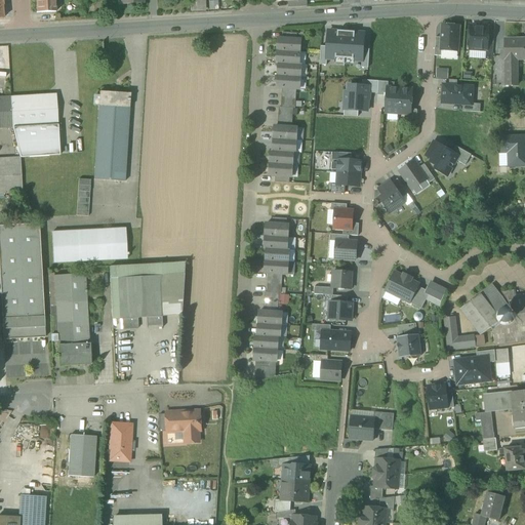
[(54,12),(54,0),(35,0),(36,12),(54,12)]
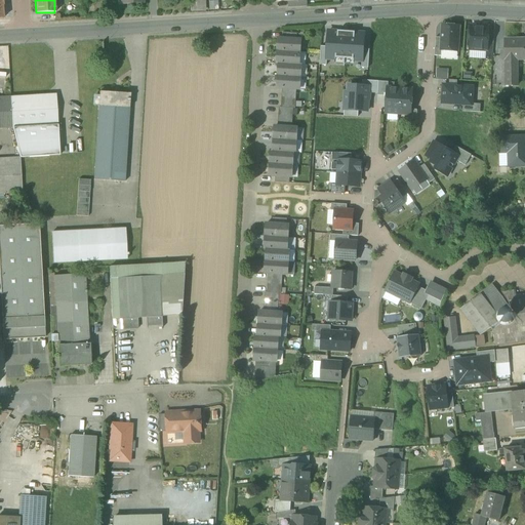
[(196,0),(197,12),(207,12),(206,0),(196,0)]
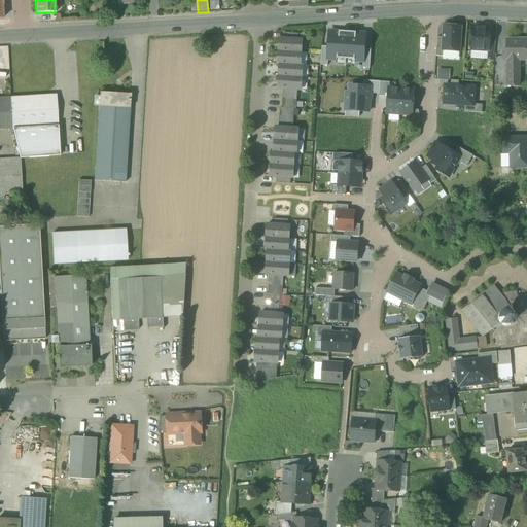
[(219,1),(210,2),(211,10),(219,9),(219,1)]
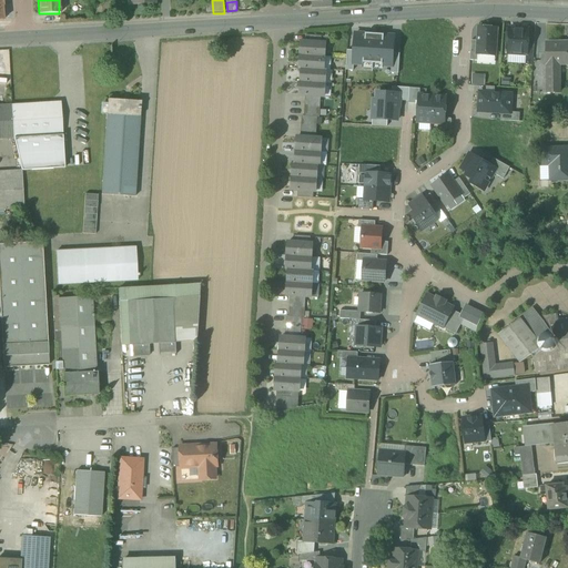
[(477,54),(495,56),(497,29),(478,28),(477,41),(477,54)]
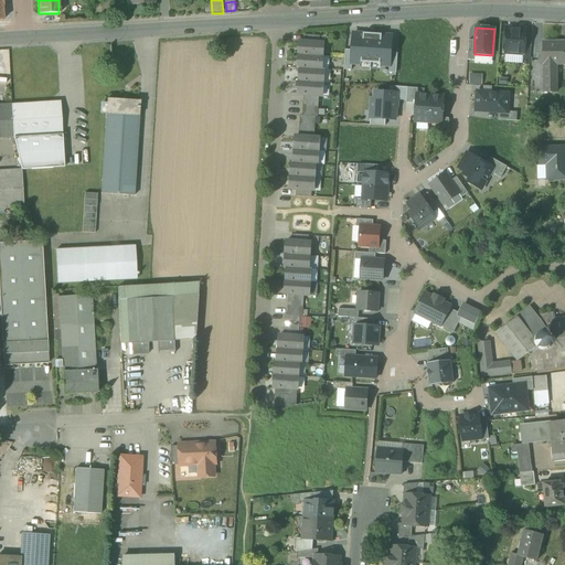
[(523,54),(524,54),(524,44),(525,30),(508,29),(505,53),(523,54)]
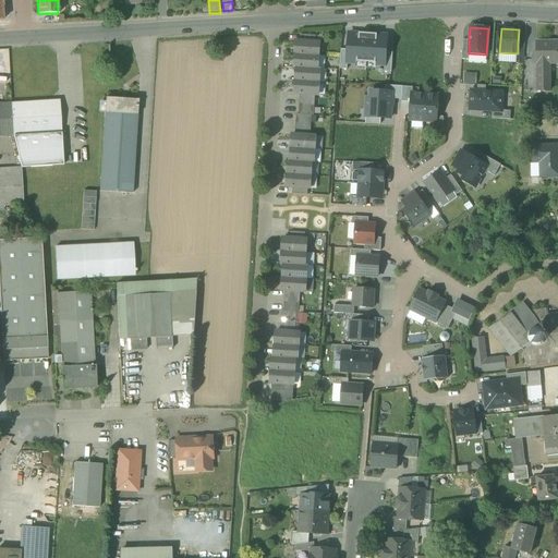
[(359,34),(349,34),(348,49),(347,62),(348,62),(366,63),(367,34),(359,33),(359,34)]
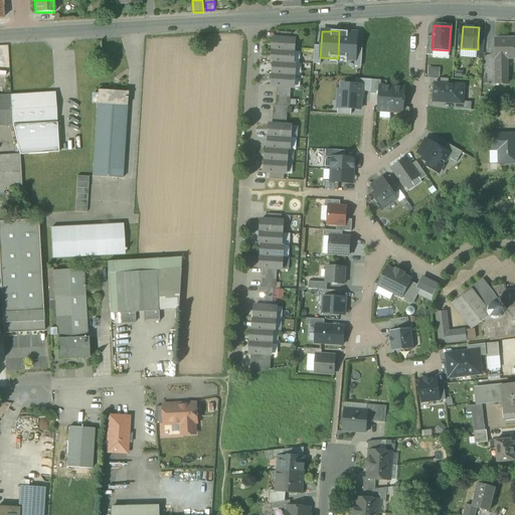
[(348,31),(339,31),(338,58),(355,60),(356,48),(357,33),(348,32),(348,31)]
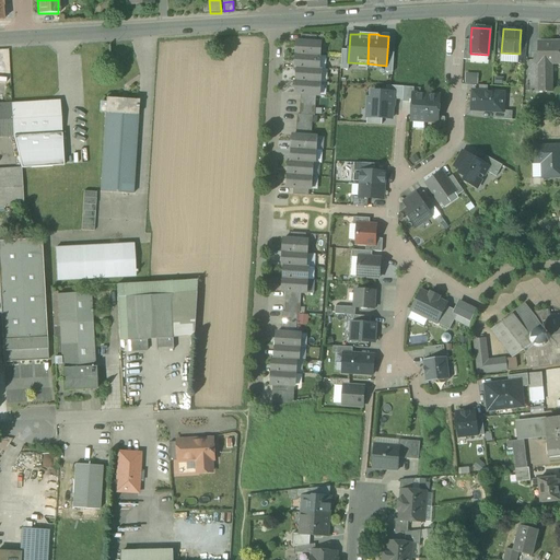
[(296,42),(295,55),(319,56),(321,43),(317,43),(302,42),(296,42)]
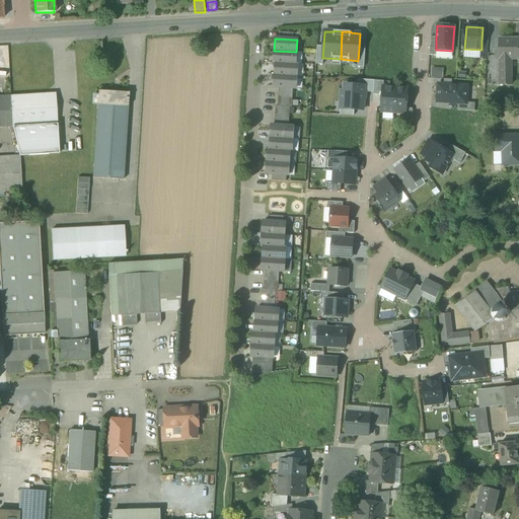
[(518,39),(499,40),(499,56),(500,85),(511,85),(511,60),(518,59),(518,39)]
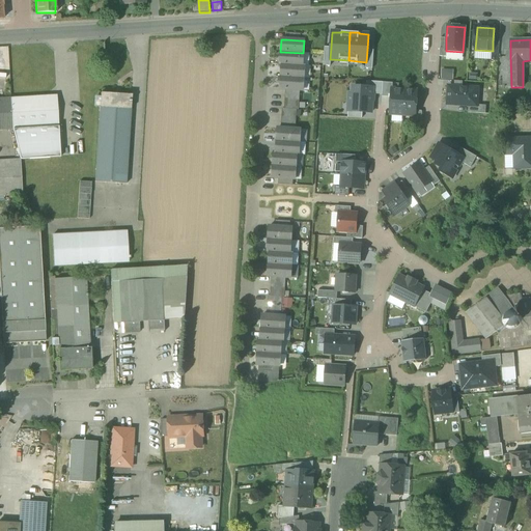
[(492,51),(475,50),(474,59),(491,60),(492,51)]
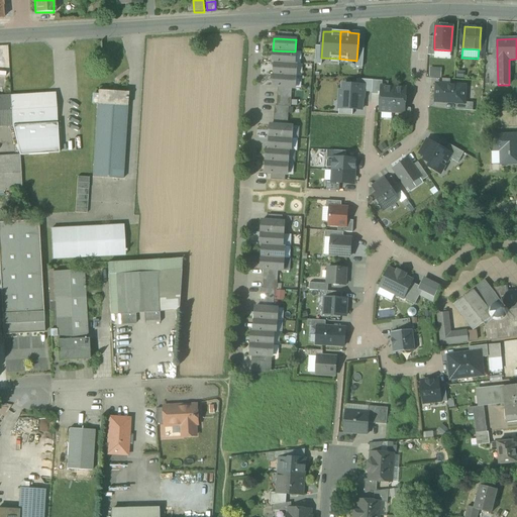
[(434,49),(434,56),(434,58),(450,59),(450,50),(434,49)]
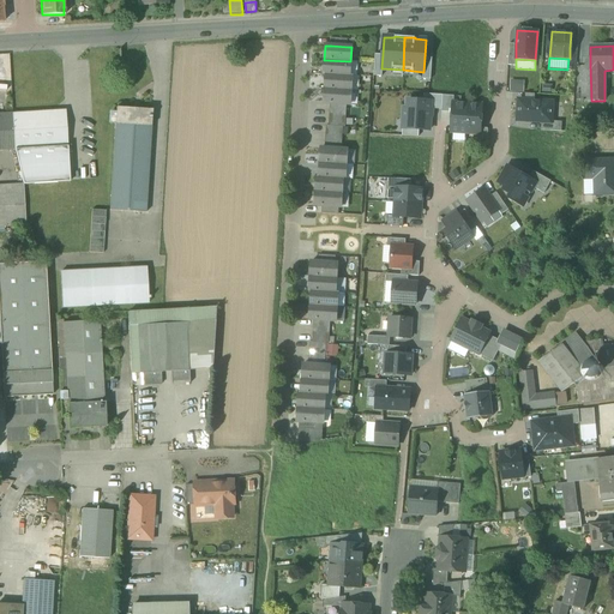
[(324,74),(326,74),(350,76),(350,61),(324,60),(324,74)]
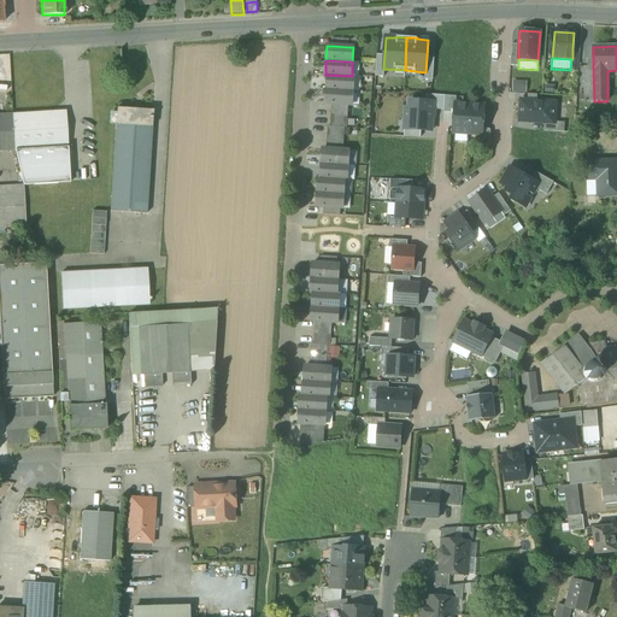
[(328,75),(327,89),(353,90),(354,76),(352,76),(328,75)]
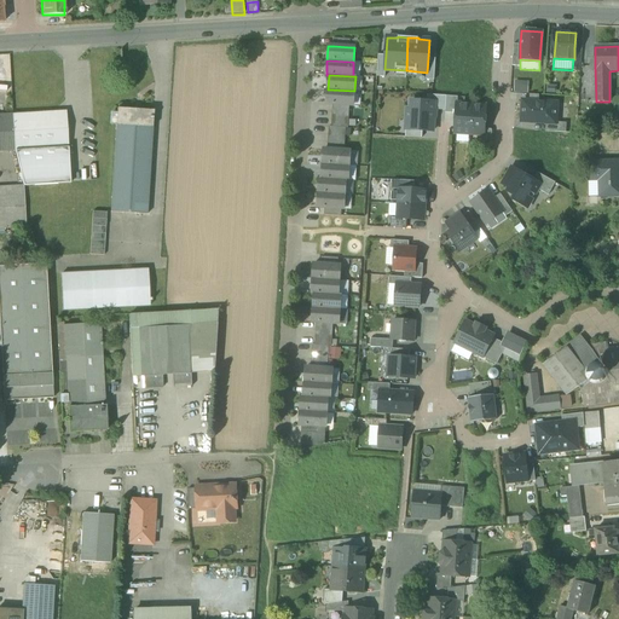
[(514,81),(514,93),(527,94),(528,82),(514,81)]
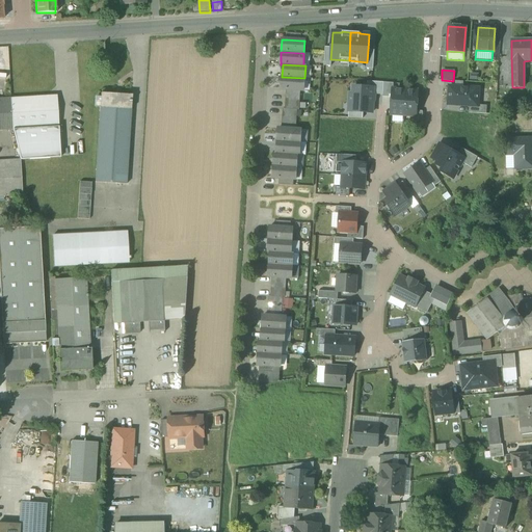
[(303,90),(304,78),(282,77),(281,89),(286,89),(300,90),(303,90)]
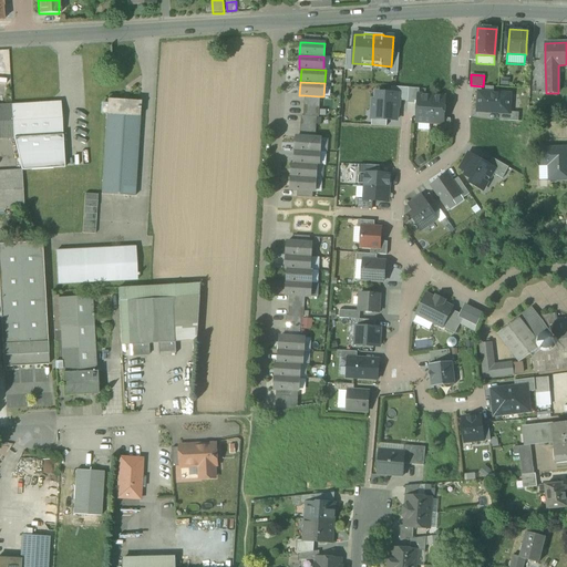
[(391,93),(399,94),(398,100),(408,101),(409,88),(391,86),(391,93)]
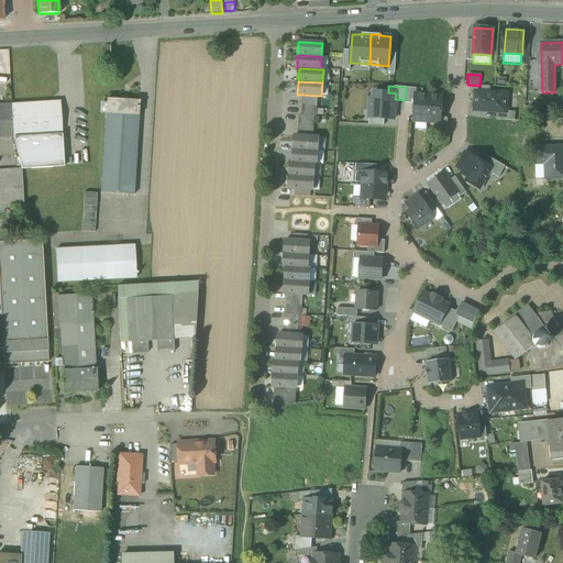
[(405,100),(405,102),(411,103),(411,100),(415,100),(416,95),(416,88),(406,87),(405,100)]
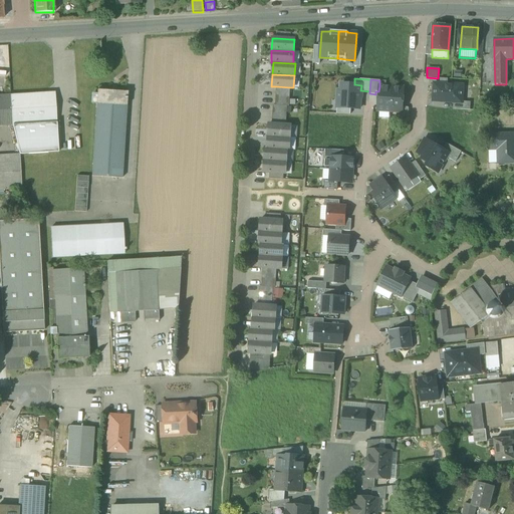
[(350,108),(359,109),(360,90),(361,85),(354,84),(341,83),(341,90),(337,90),(336,107),(350,108)]
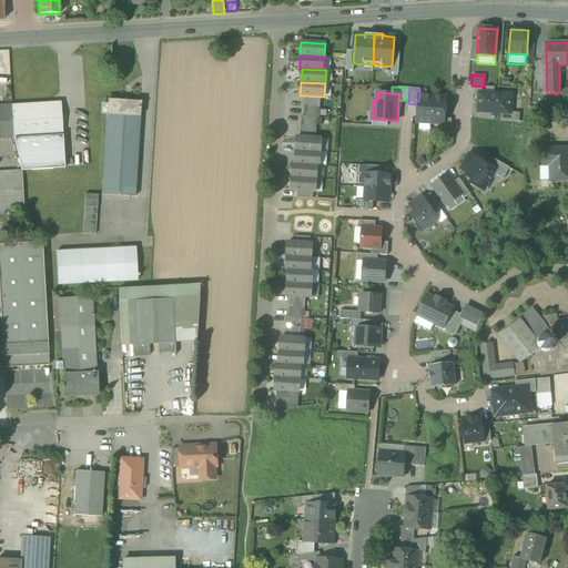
[(500,113),(509,113),(509,112),(510,94),(494,93),(486,93),(479,93),(478,112),(500,113)]
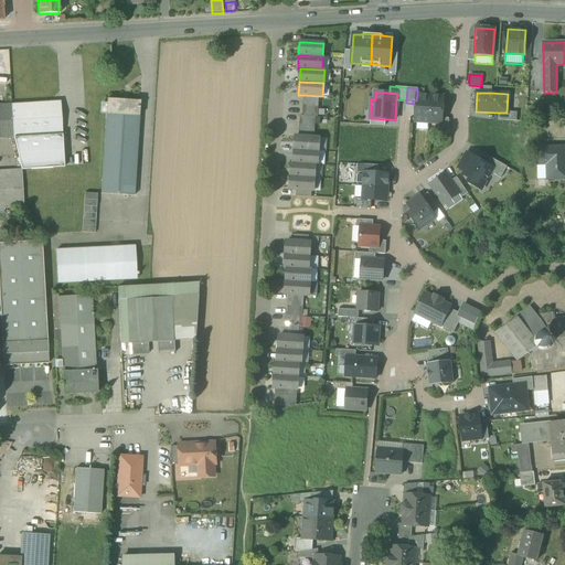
[(429,123),(430,96),(417,95),(416,100),(416,105),(415,121),(417,121),(428,123),(429,123)]
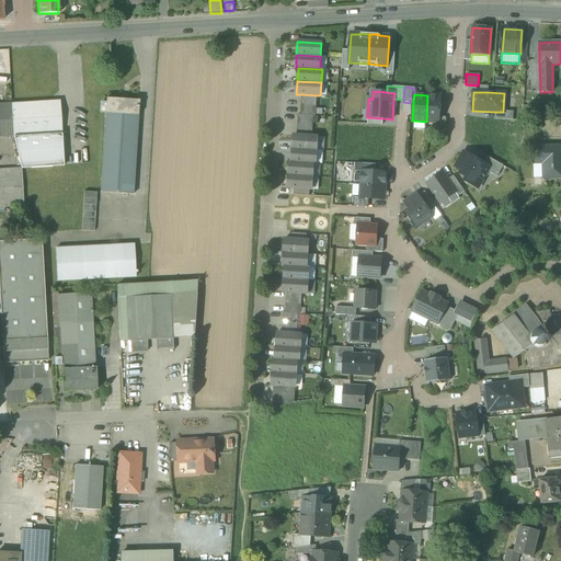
[(438,122),(438,117),(441,95),(427,95),(426,122),(438,122)]
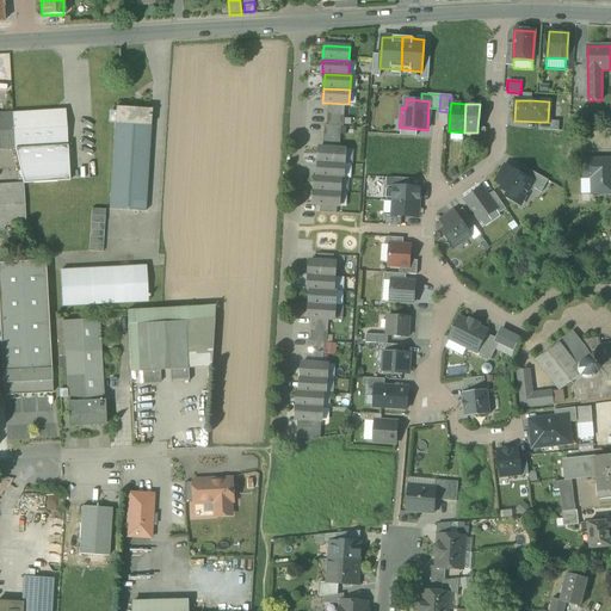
[(115,124),(150,127),(152,111),(115,109),(115,124)]
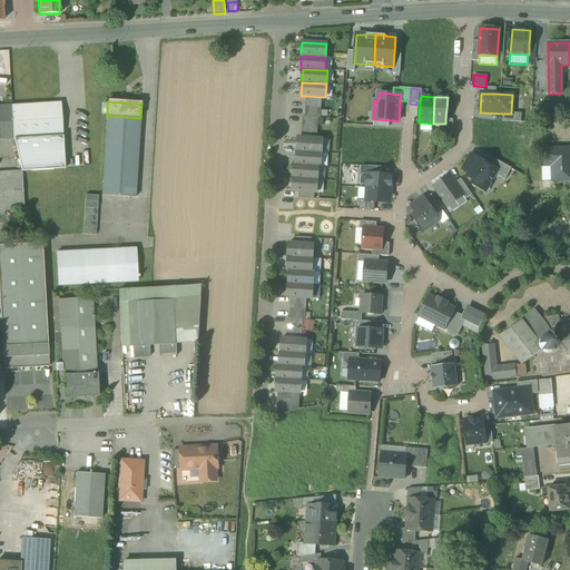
[(65,169),(62,136),(60,102),(11,106),(13,139),(21,172),(65,169)]
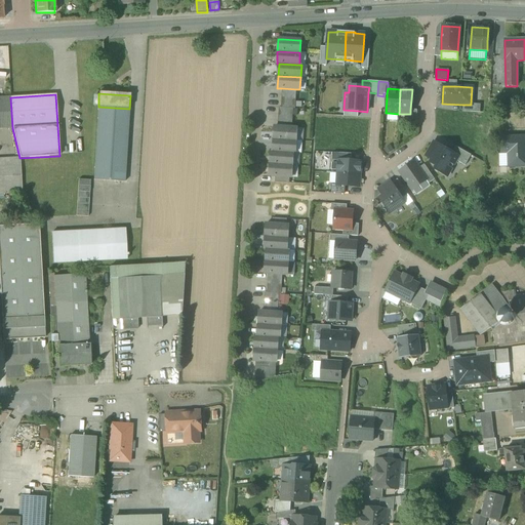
[(0,97),(0,128),(12,128),(10,97),(0,97)]
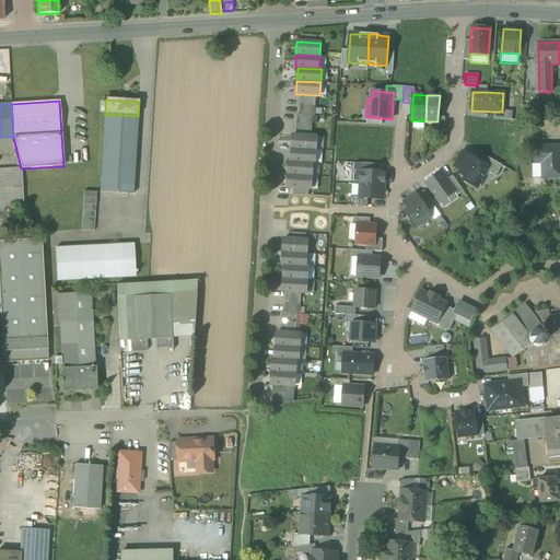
[(493,119),(512,120),(512,112),(502,111),(502,112),(493,112),(493,119)]
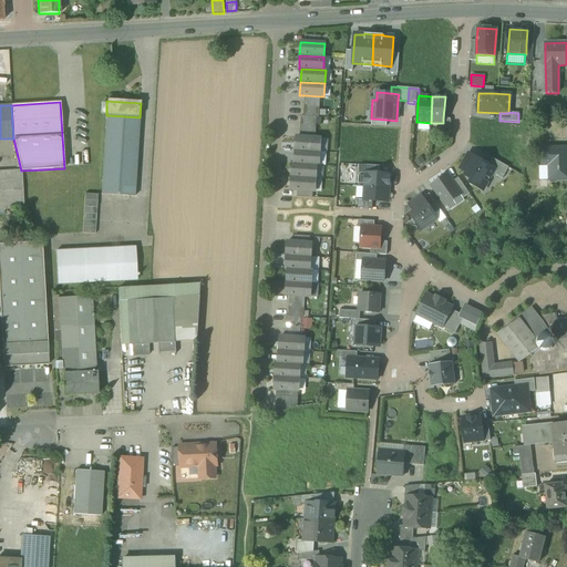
[(101,194),(135,196),(140,117),(106,115),(101,194)]
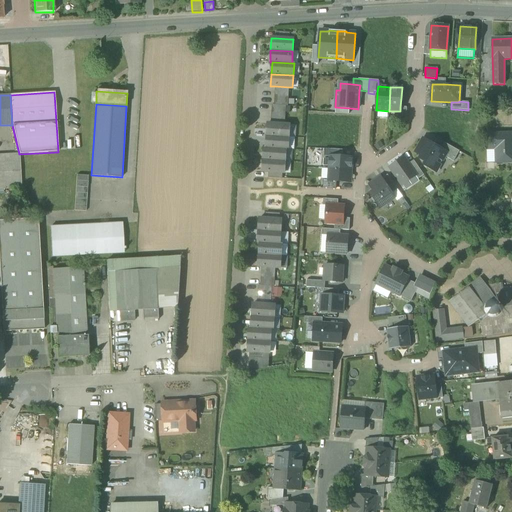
[(268,124),(267,136),(289,137),(290,125),(285,125),(271,124),(268,124)]
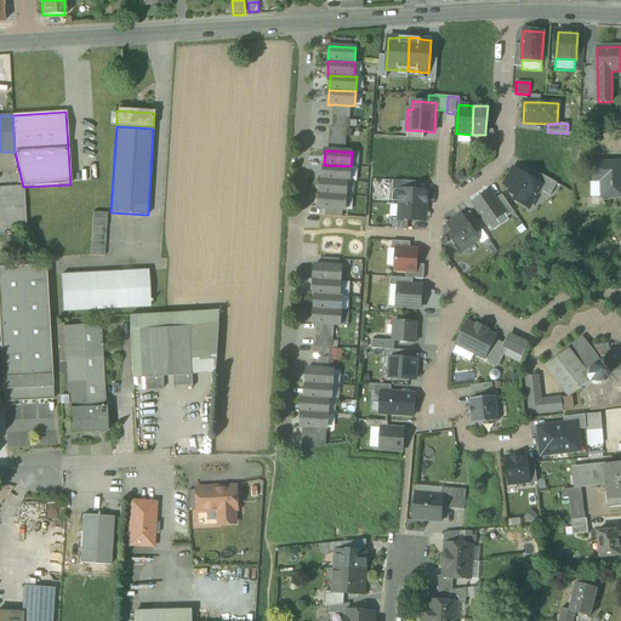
[(602,181),(602,198),(620,197),(620,161),(591,163),(591,181),(602,181)]
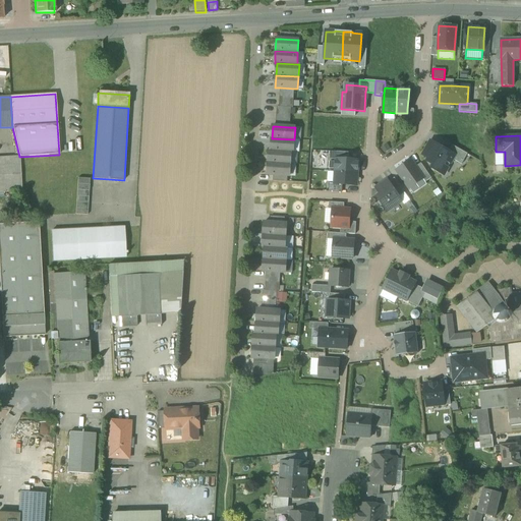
[(272,138),(271,151),(291,152),(293,152),(294,139),(272,138)]
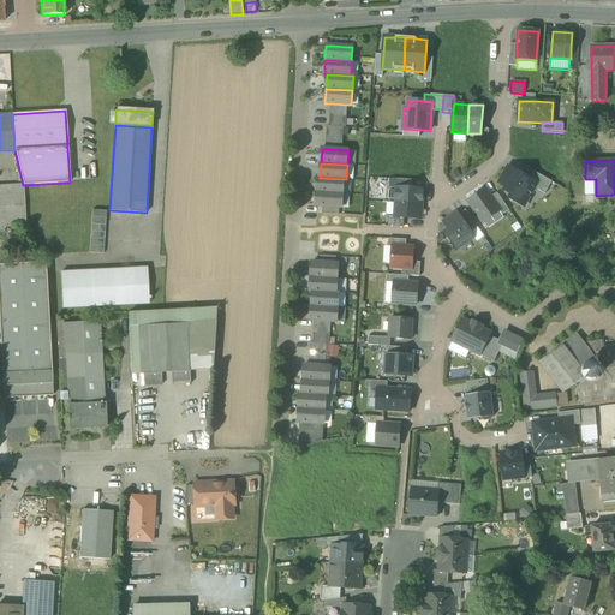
[(449,174),(454,181),(461,177),(457,169),(449,174)]
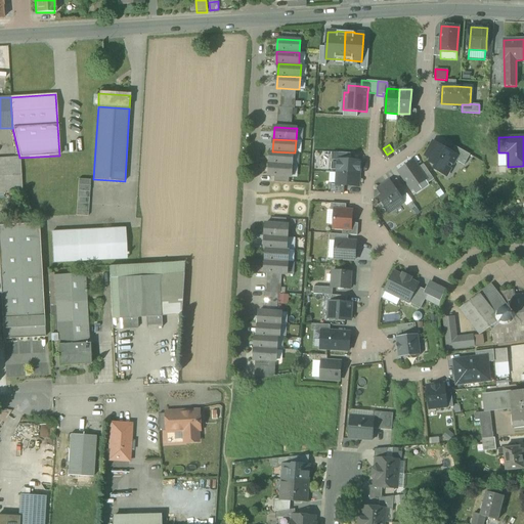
[(434,169),(446,176),(447,175),(442,173),(448,163),(452,165),(455,161),(457,156),(451,153),(439,145),(438,147),(432,144),(425,156),(431,160),(429,163),(436,166),(434,169)]
